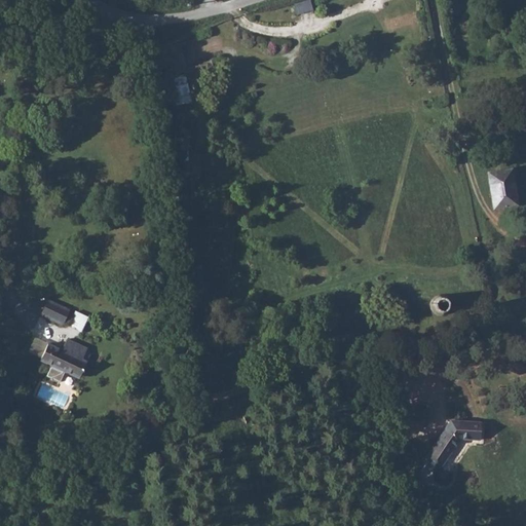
[(458,0),(446,0),(449,16),(461,14),(458,0)]
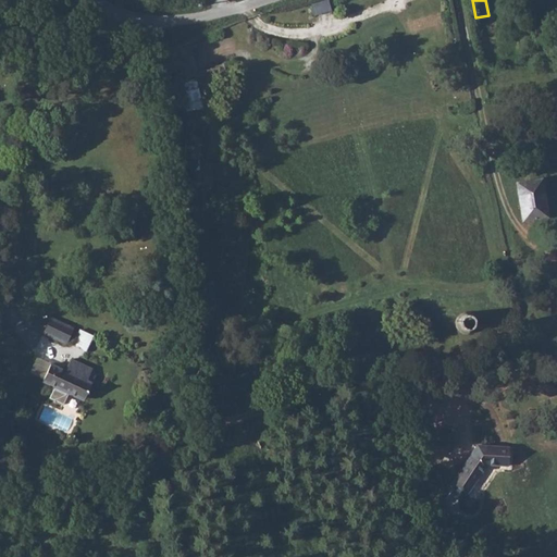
[(188,111),(202,109),(195,56),(180,58),(188,111)]
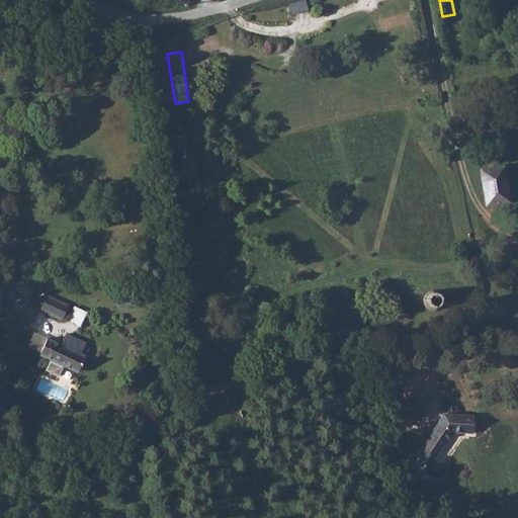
[(485,207),(491,207),(507,204),(501,165),(478,170),(485,207)]
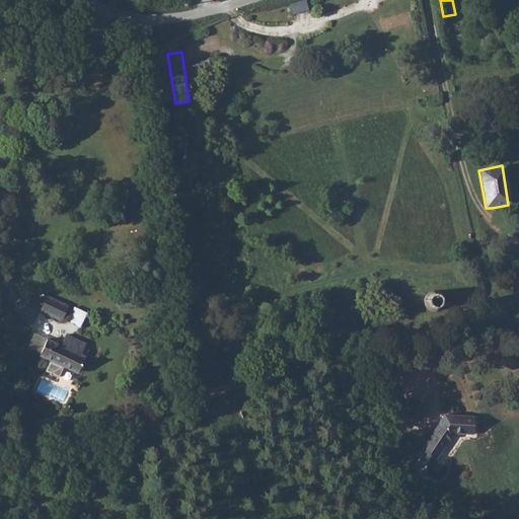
[(63,321),(70,305),(48,295),(41,311),(63,321)]
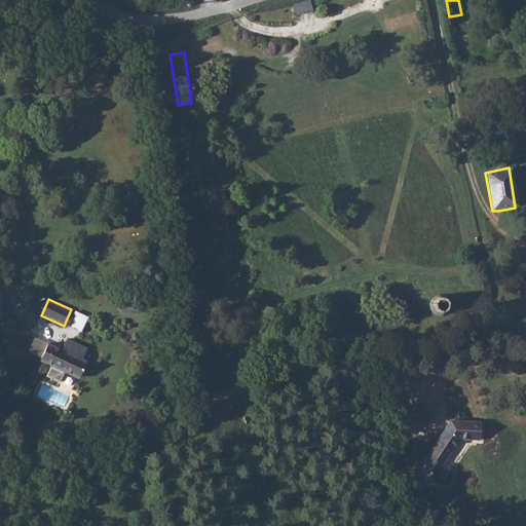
[(47,323),(38,339),(48,345),(42,355),(55,364),(62,353),(75,362),(85,345),(81,343),(87,334),(68,322),(62,331),(47,323)]
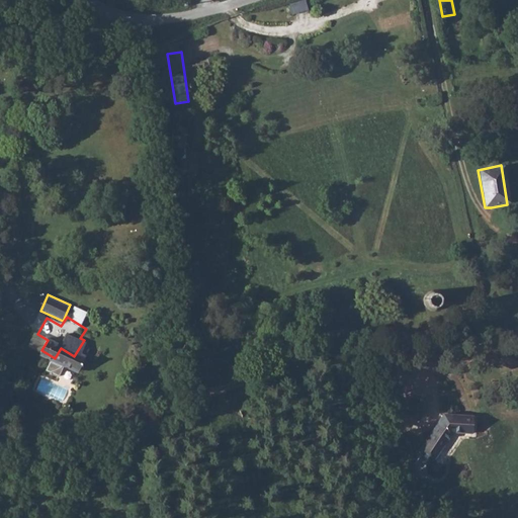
[(462,429),(465,413),(436,405),(413,427),(426,439),(442,424),(462,429)]
